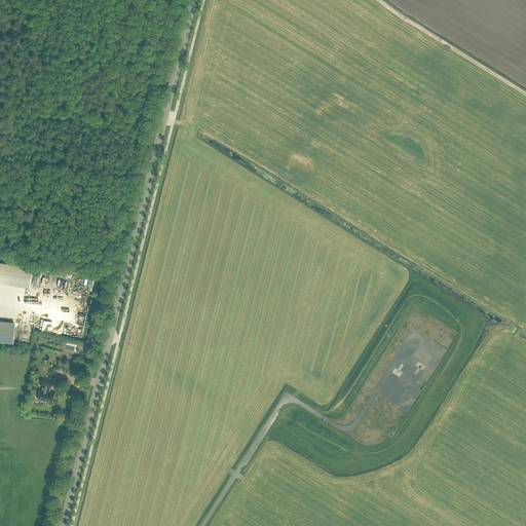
[(0,262),(0,280),(30,286),(32,267),(0,262)]
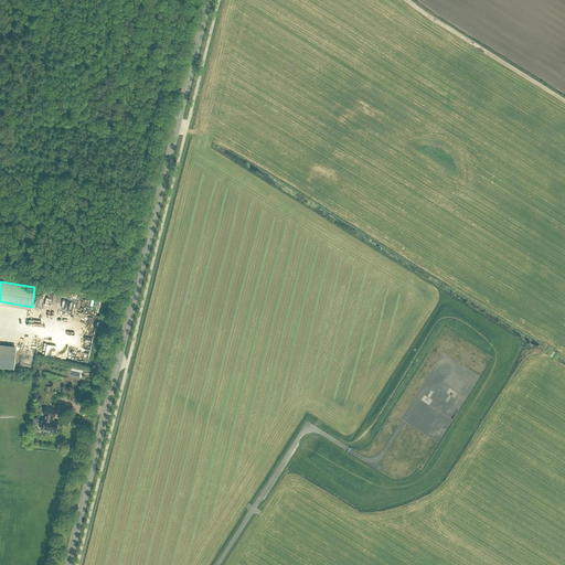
[(17,348),(0,345),(0,368),(14,370),(17,348)]
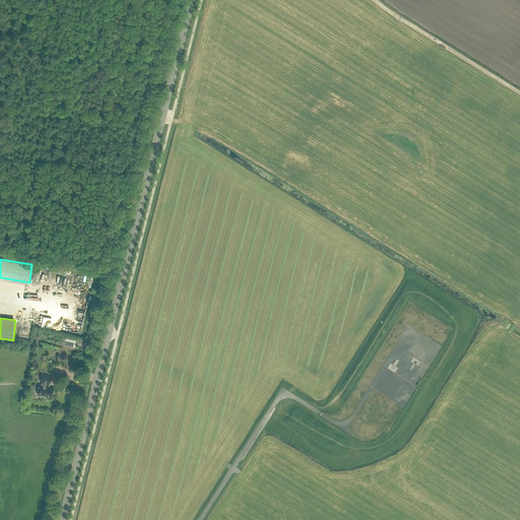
[(416,365),(419,361),(412,355),(409,360),(416,365)]
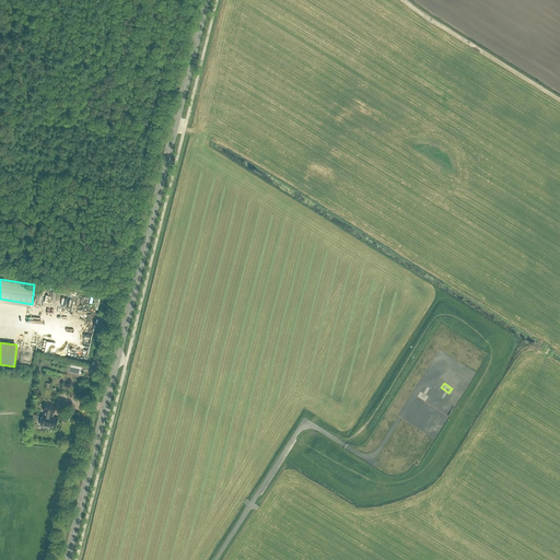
[(424,400),(427,395),(419,391),(416,395),(424,400)]
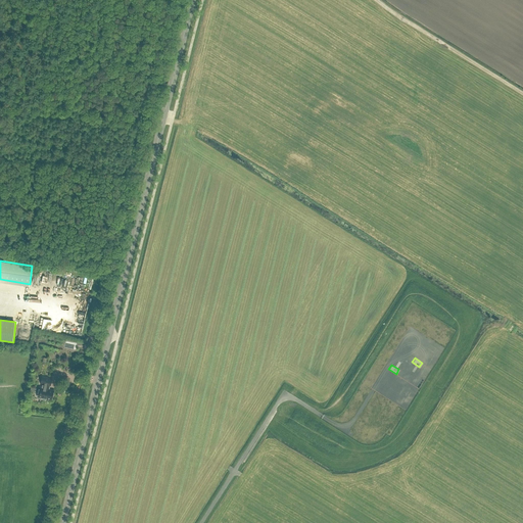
[(41,387),(39,387),(37,396),(42,397),(42,398),(43,399),(45,399),(46,399),(46,398),(51,399),(54,390),(48,389),(49,385),(50,385),(51,378),(42,376),(40,383),(42,383),(41,387)]
